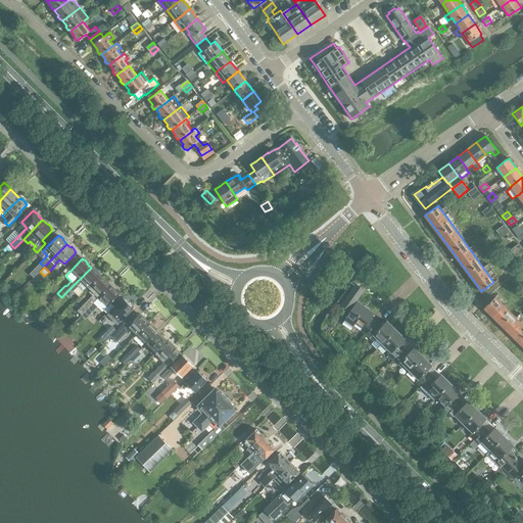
[(66,292),(64,294),(68,298),(74,292),(73,292),(78,286),(83,291),(87,286),(89,288),(100,277),(98,275),(98,273),(96,271),(94,271),(91,268),(66,292)]
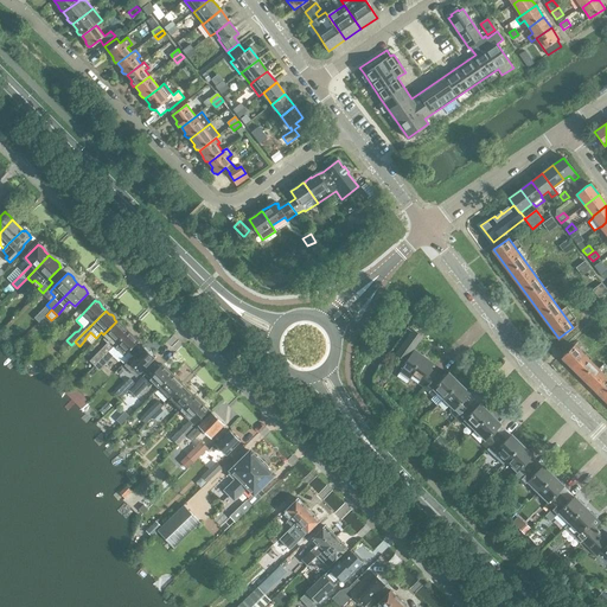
[(108,343),(90,360),(95,365),(110,349),(112,350),(128,332),(123,328),(123,326),(121,324),(119,324),(117,321),(116,321),(103,334),(104,336),(102,338),(108,343)]
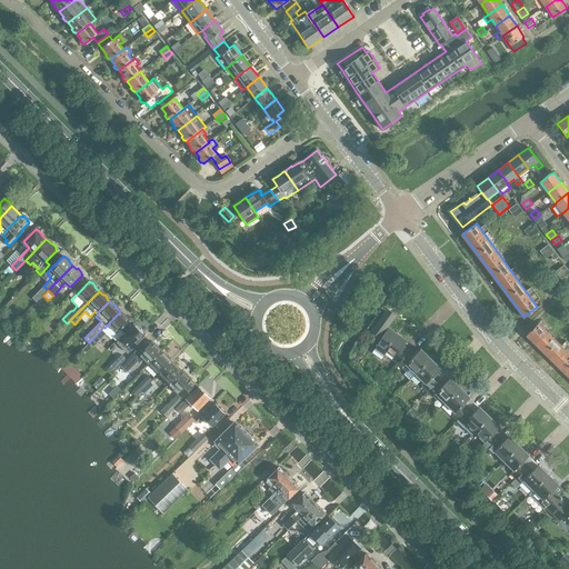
[(378,345),(375,349),(383,356),(387,351),(395,357),(392,359),(398,363),(410,350),(403,346),(407,341),(388,327),(396,315),(388,309),(387,310),(387,311),(376,327),(385,333),(381,339),(377,345),(378,345)]
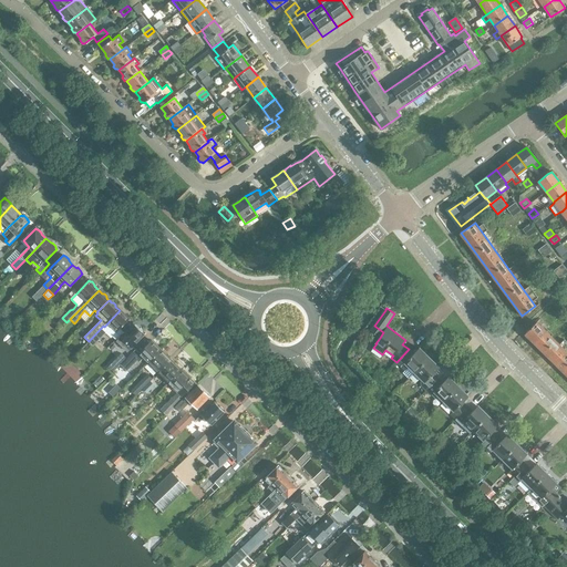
[(89,341),(86,342),(91,347),(105,332),(111,338),(129,319),(127,318),(127,317),(125,313),(123,313),(120,310),(104,327),(103,326),(89,341)]
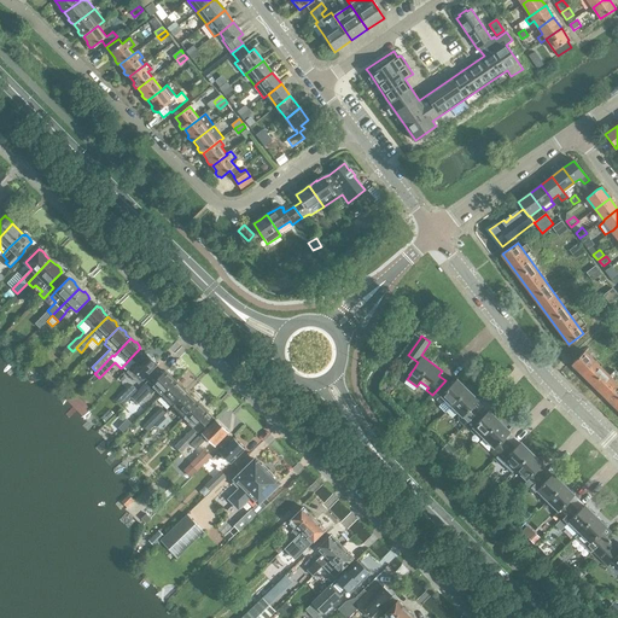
[(129,371),(127,373),(138,384),(143,379),(157,363),(156,362),(155,361),(152,357),(151,359),(145,353),(129,371)]
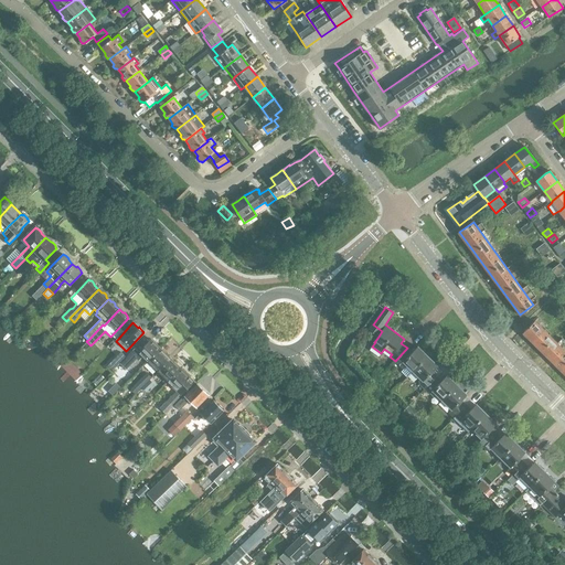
[(148,361),(159,350),(158,349),(158,347),(155,343),(153,343),(150,340),(138,352),(135,349),(126,358),(120,363),(126,370),(136,359),(138,361),(142,356),(148,361)]
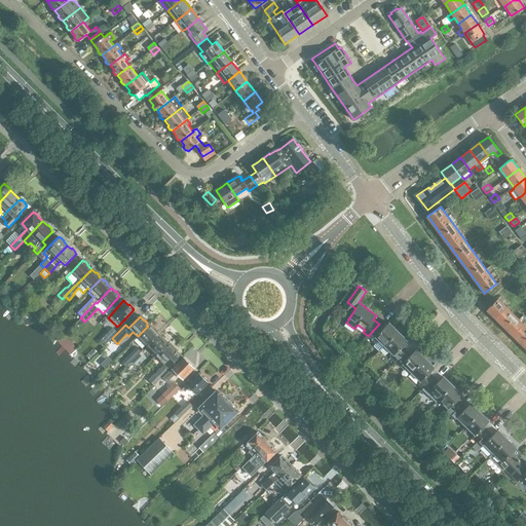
[(379,324),(368,336),(376,344),(374,345),(380,351),(384,345),(399,332),(389,323),(384,328),(379,324)]
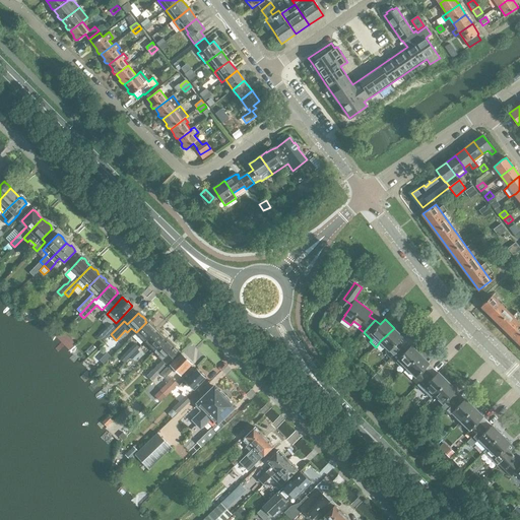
[(147,322),(146,322),(136,332),(144,341),(150,334),(152,336),(156,331),(152,326),(152,325),(149,322),(147,322)]
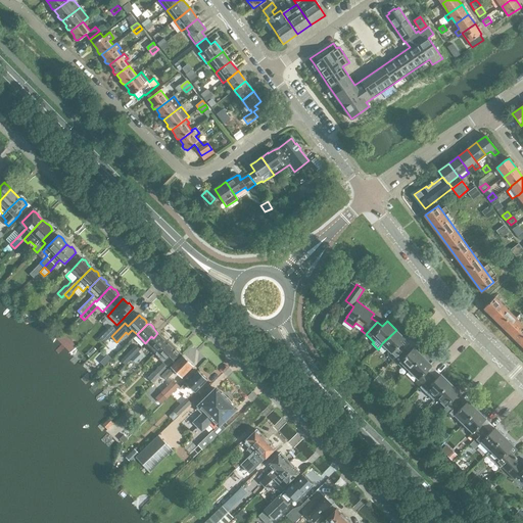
[(103,344),(111,336),(116,331),(111,326),(98,339),(103,344)]
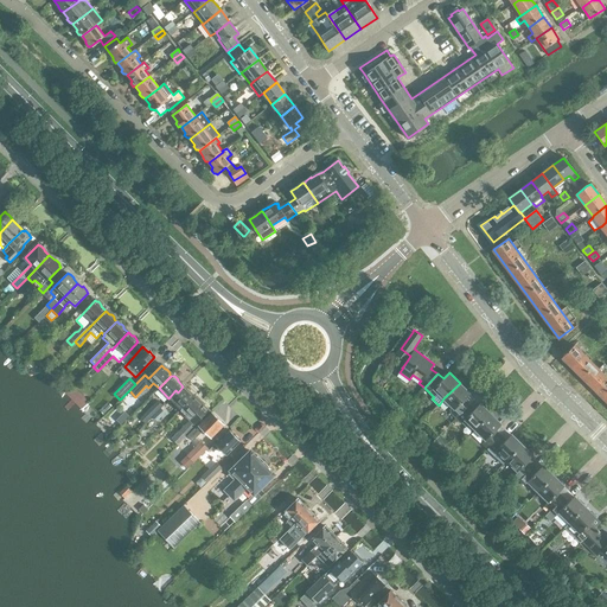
[(460,383),(443,398),(451,406),(451,413),(457,417),(470,404),(464,398),(470,393),(460,383)]
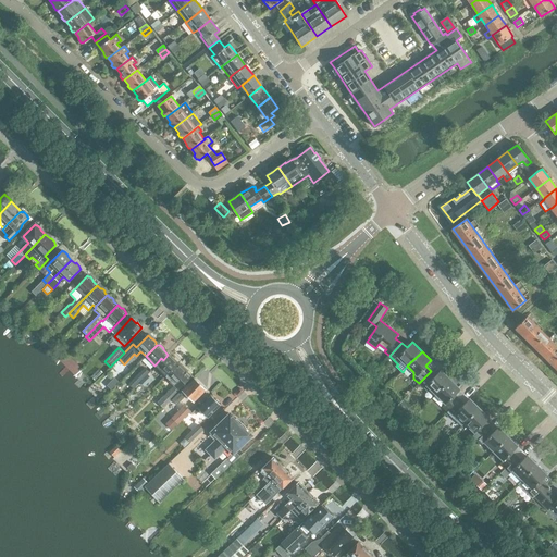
[(172,358),(168,355),(163,360),(161,358),(155,366),(165,375),(177,364),(176,362),(176,361),(173,358),(172,358)]
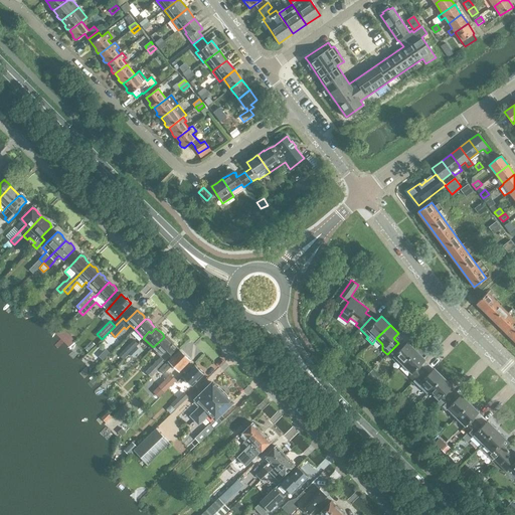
[(165,338),(164,337),(153,347),(162,356),(165,359),(176,348),(169,342),(169,340),(166,338),(165,338)]
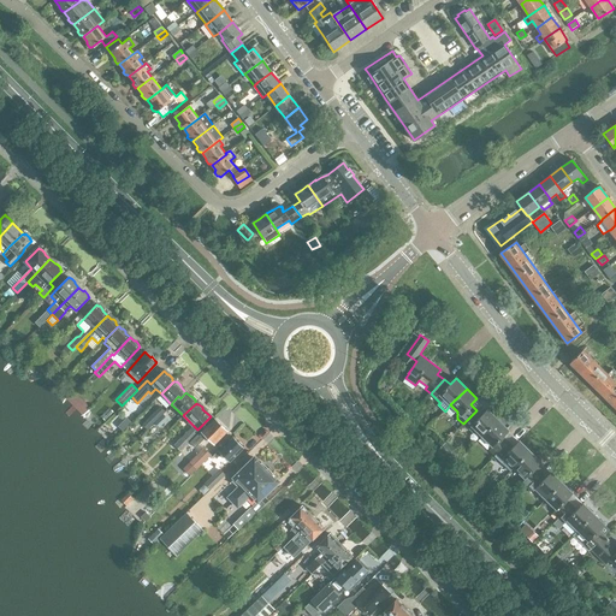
[(161,407),(143,425),(147,430),(166,412),(161,407)]
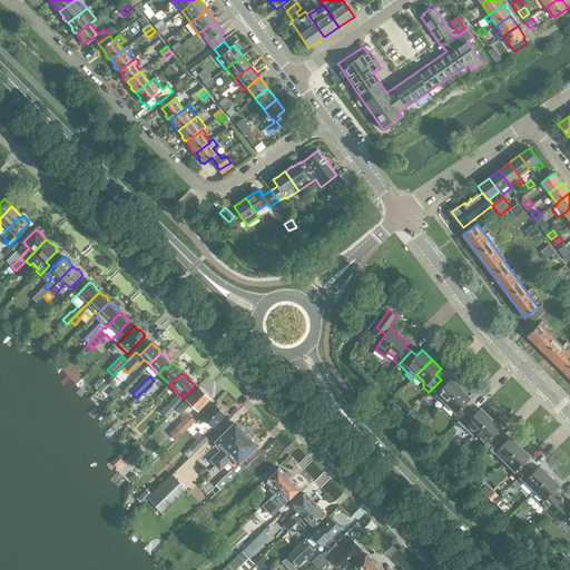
[(441,380),(429,392),(433,397),(436,394),(446,403),(461,389),(451,379),(445,384),(441,380)]
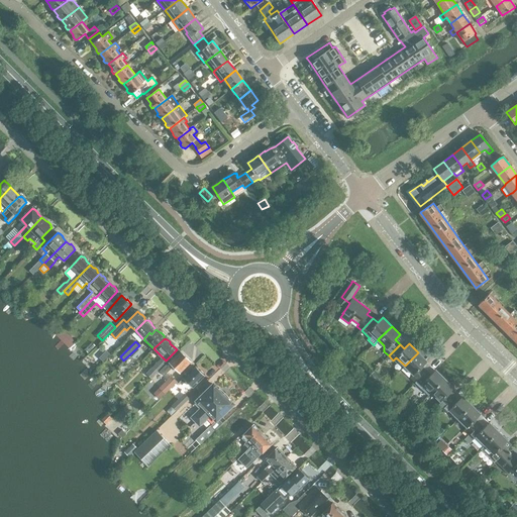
[(136,348),(129,354),(134,358),(140,352),(136,348)]
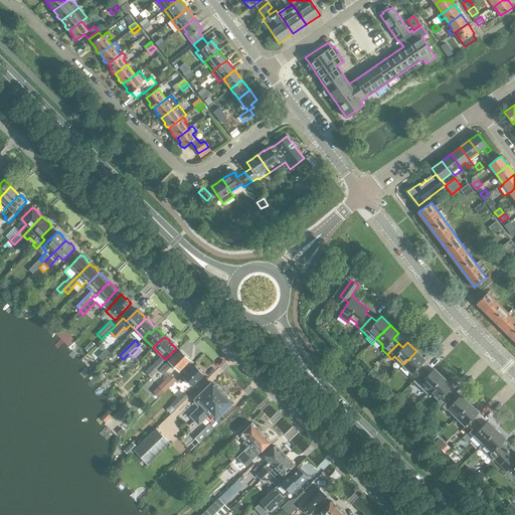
[(106,349),(99,357),(104,361),(111,353),(106,349)]
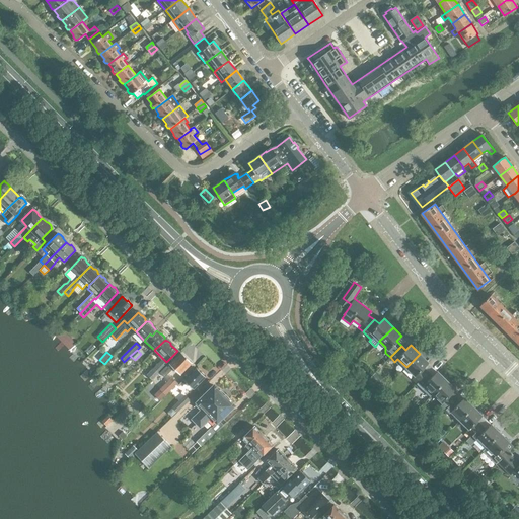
[(170,365),(161,374),(164,377),(173,368),(180,374),(192,364),(180,353),(169,364),(170,365)]
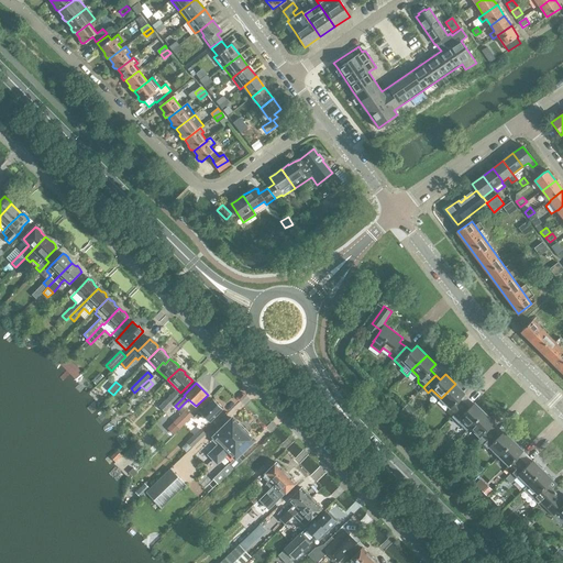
[(455,384),(441,398),(450,408),(448,411),(452,416),(464,404),(460,399),(465,394),(455,384)]
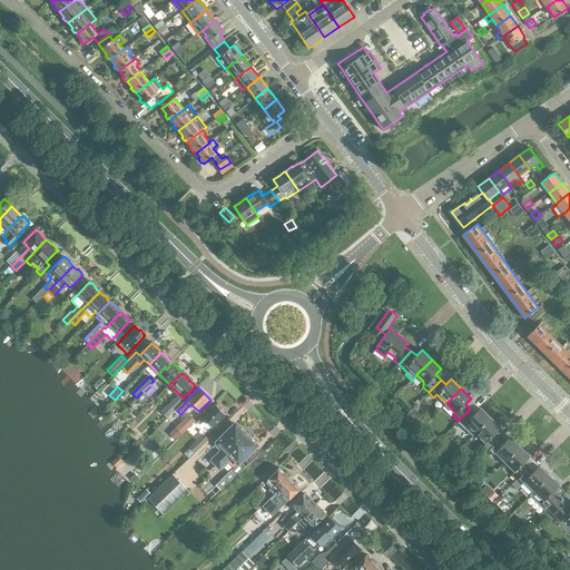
[(173,401),(167,406),(173,412),(185,400),(183,397),(179,394),(173,401)]
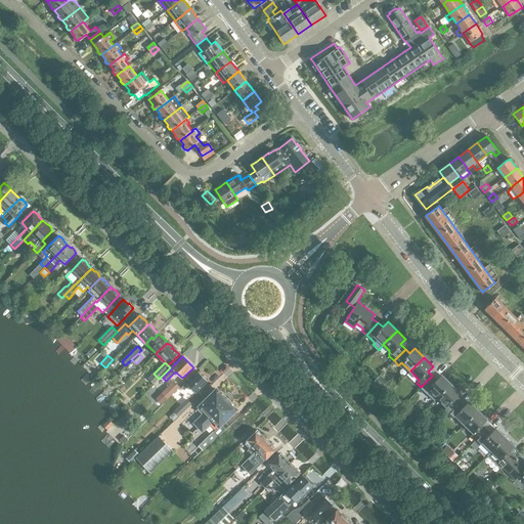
[(198,372),(186,383),(182,387),(184,390),(189,385),(197,392),(208,381),(198,372)]
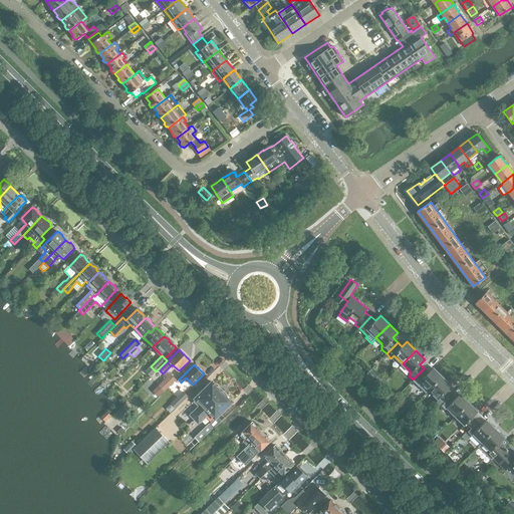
[(424,368),(413,379),(418,384),(426,393),(429,391),(443,376),(434,367),(429,372),(424,368)]
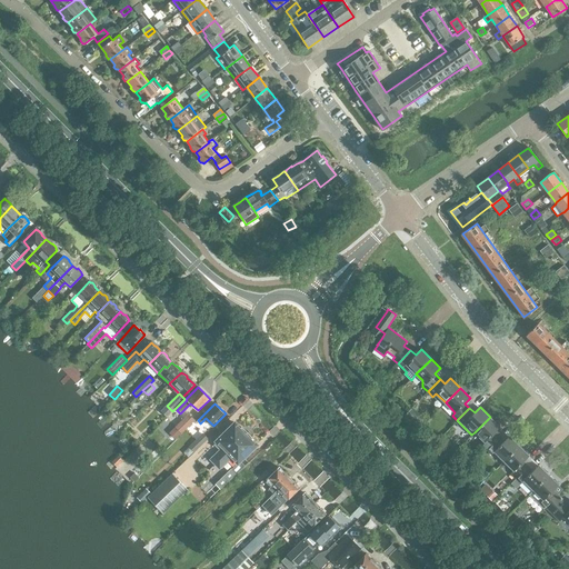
[(420,417),(411,409),(403,417),(412,425),(420,417)]
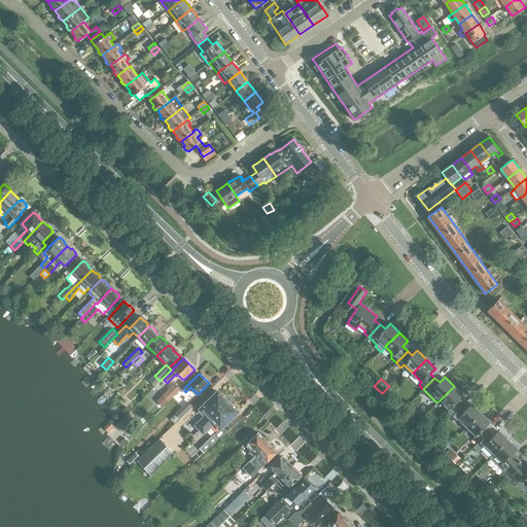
[(174,384),(163,395),(169,401),(180,389),(174,384)]
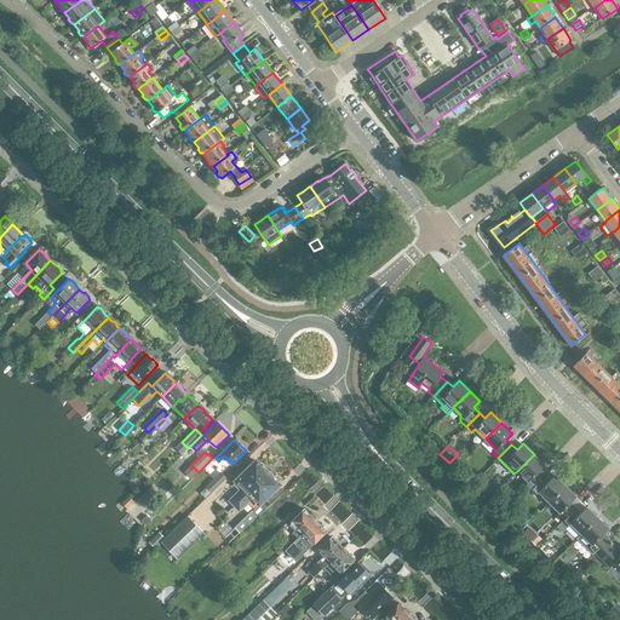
[(534,454),(517,471),(528,481),(524,484),(530,491),(544,476),(539,471),(544,465),(534,454)]
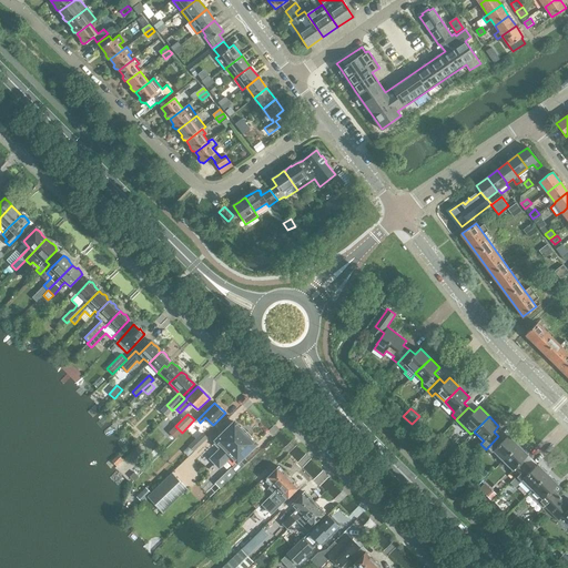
[(242,427),(241,426),(240,427),(235,422),(215,440),(222,446),(210,458),(214,463),(247,430),(246,429),(245,428),(244,427),(242,427)]
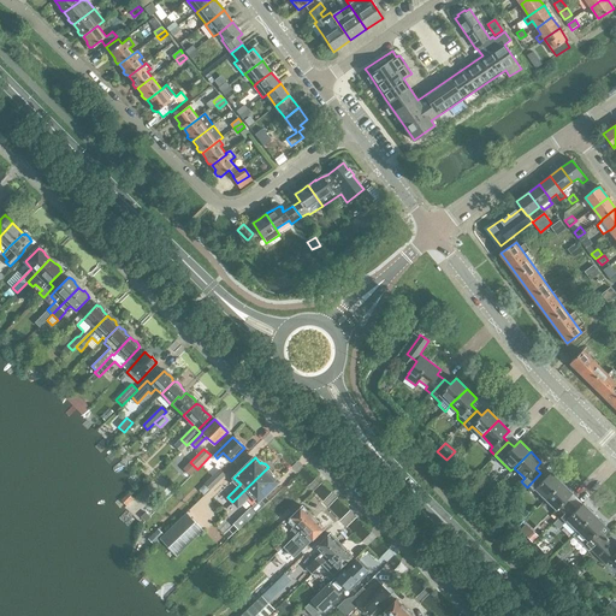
[(190,462),(183,469),(190,475),(197,469),(190,462)]
